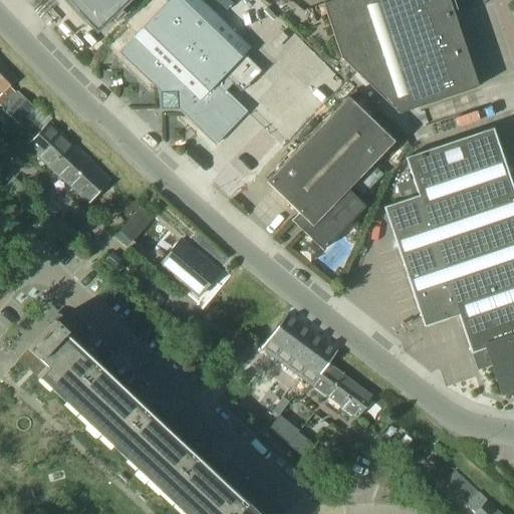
[(67,0),(96,29),(126,0),(67,0)]
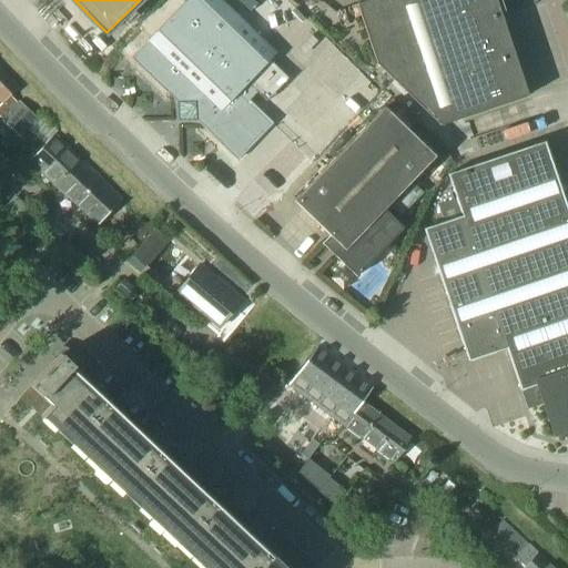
[(223,0),(183,0),(145,39),(131,56),(176,100),(178,110),(186,119),(196,119),(236,158),(272,121),(255,107),(239,90),(276,50),(223,0)]
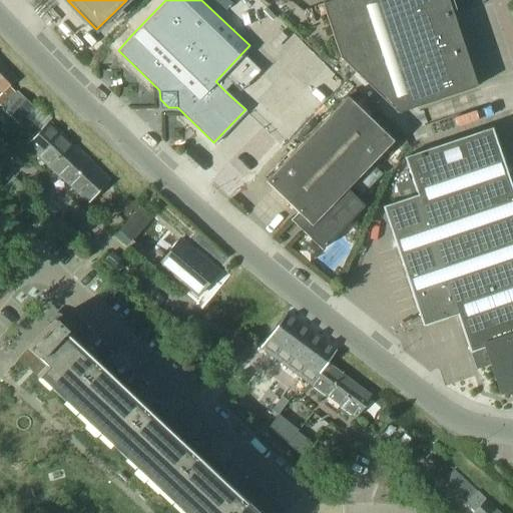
[(440,98),(406,0),(328,0),(323,2),(341,56),(398,112),(440,98)]
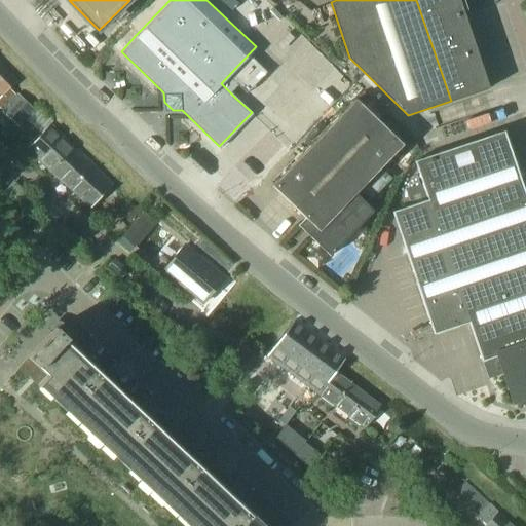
[(416,0),(451,101),(488,88),(462,10),(466,9),(463,0),(416,0)]
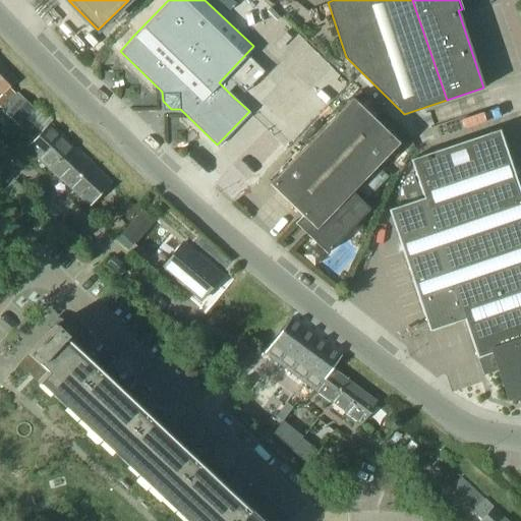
[(0,61),(0,91),(3,95),(0,97),(0,106),(1,108),(14,94),(9,89),(17,79),(0,61)]
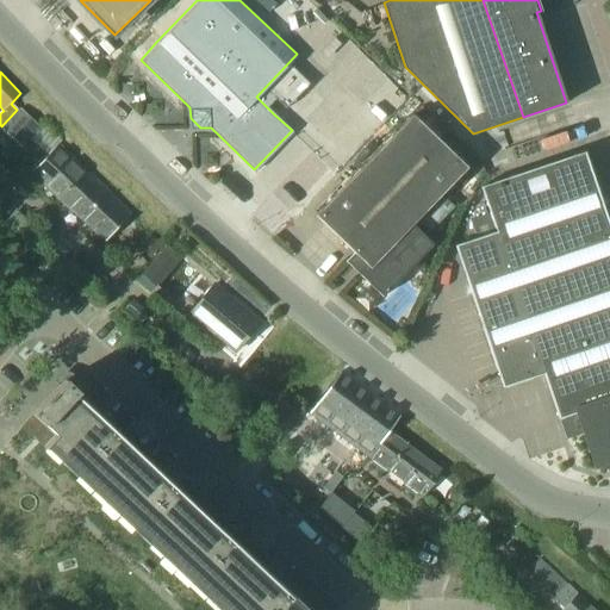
[(20,109),(18,111),(2,128),(22,145),(39,126),(20,109)]
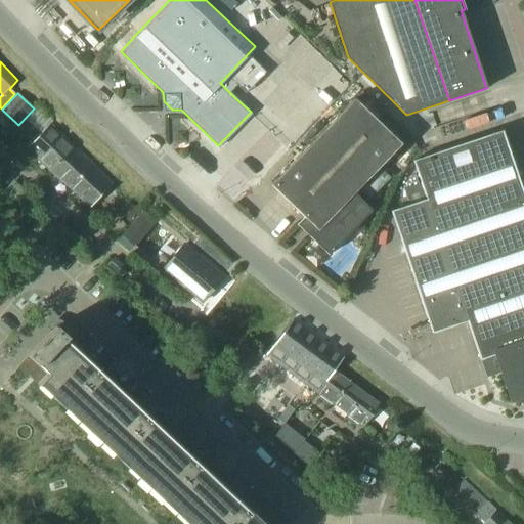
[(400,143),(354,98),(271,185),(305,217),(297,225),(330,256),(373,211),(353,192),(400,143)]
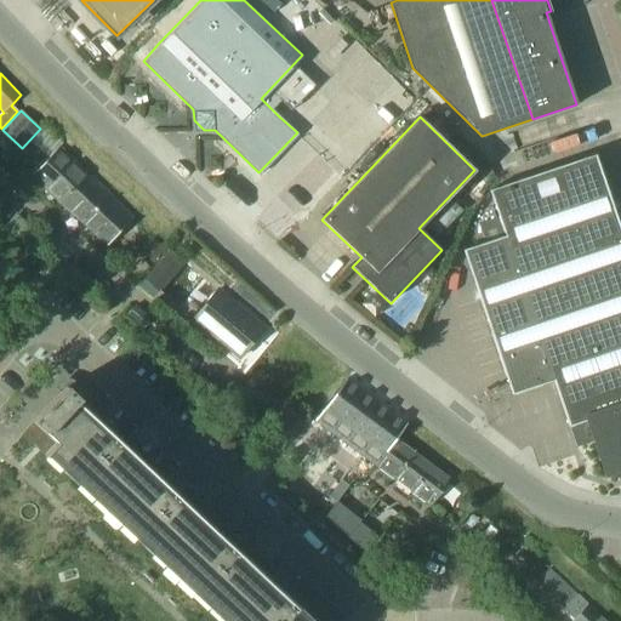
[(62,197),(87,170),(72,155),(61,144),(33,174),(63,203),(66,200),(62,197)]
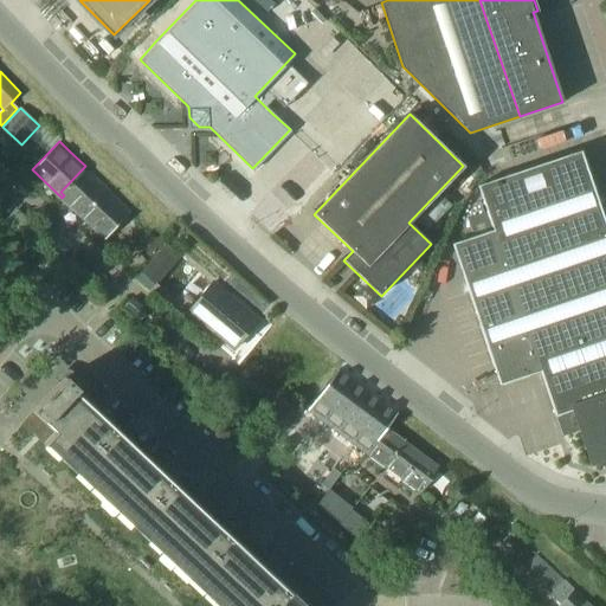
[(488,216),(542,369),(556,414),(566,411),(577,407),(575,407),(605,397),(605,224),(581,150),(477,185),(488,216)]
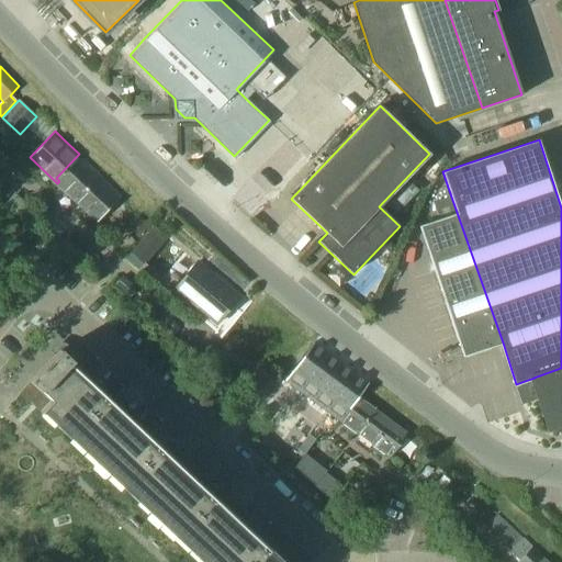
[(59,181),(57,183),(85,208),(82,211),(92,220),(96,217),(99,220),(122,195),(79,154),(56,178),(59,181)]
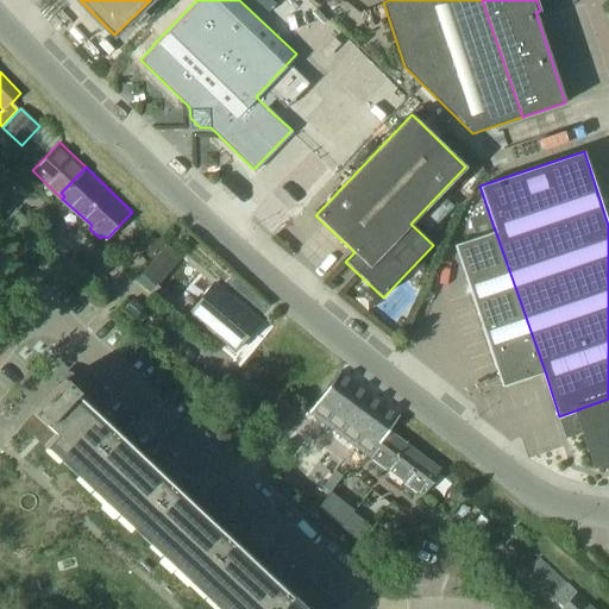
[(504,384),(545,371),(490,217),(473,221),(479,238),(457,245),(504,384)]
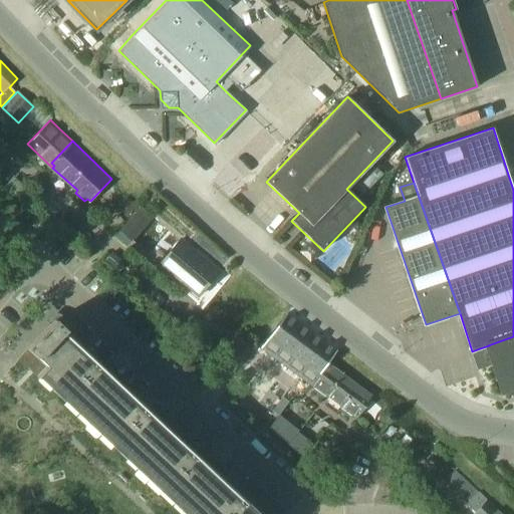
[(140,208),(119,231),(132,241),(152,218),(140,208)]
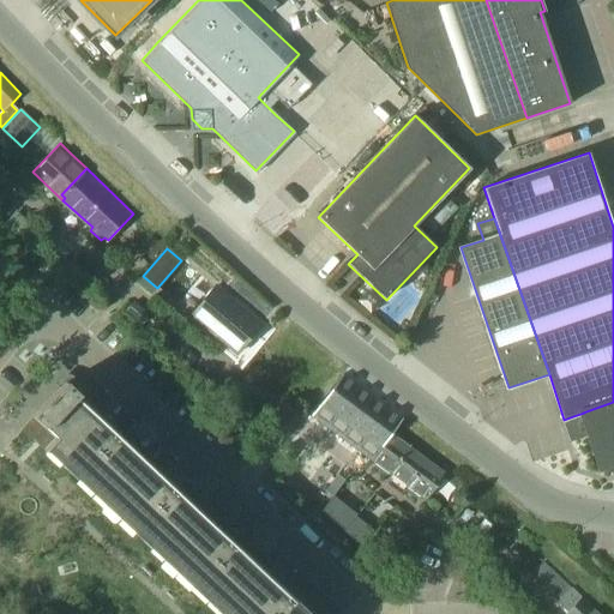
[(215,286),(191,314),(236,353),(254,331),(253,330),(259,323),(215,286)]
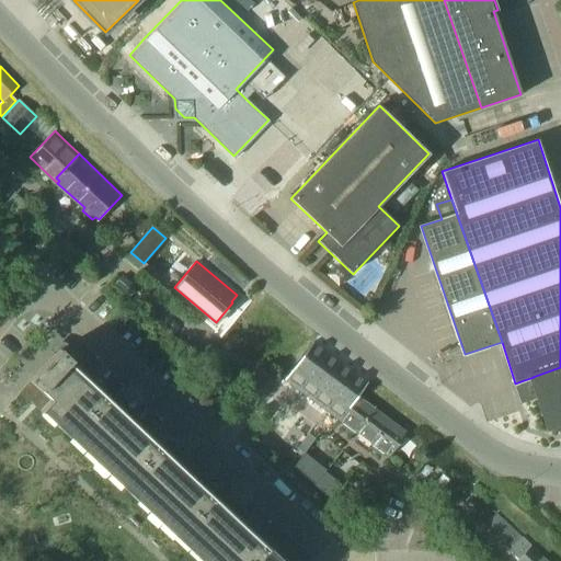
[(122,275),(114,284),(129,297),(137,288),(122,275)]
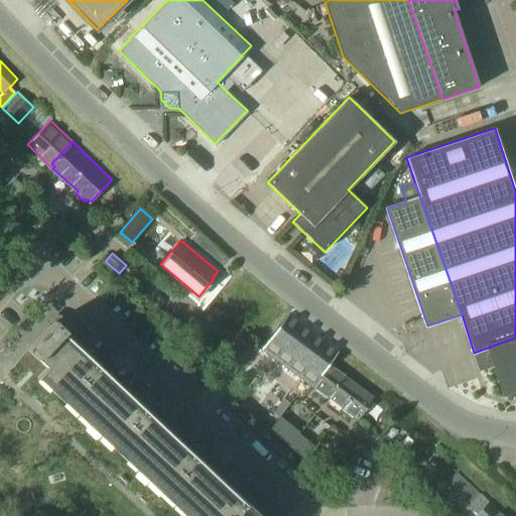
[(276,329),(261,348),(312,387),(330,365),(338,353),(286,314),(276,329)]
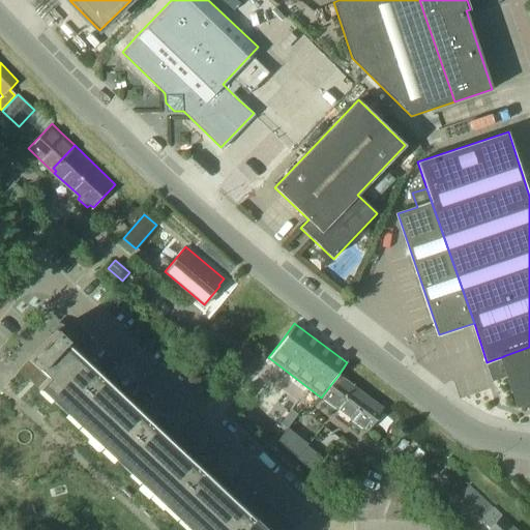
[(27,359),(16,371),(187,529),(268,529),(74,349),(75,348),(54,328),(26,358),(27,359)]
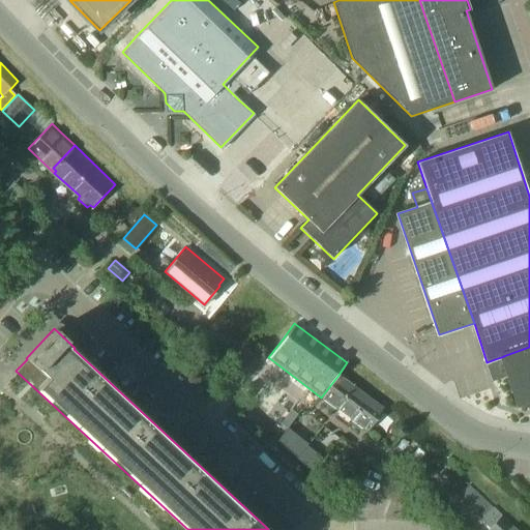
[(504,356),(495,359),(507,398),(518,403),(529,398),(529,347),(503,356),(504,356)]
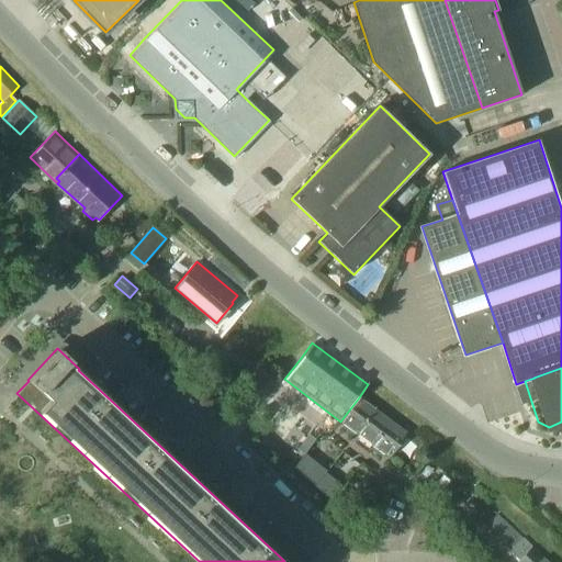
[(359,397),(340,422),(357,434),(374,409),(359,397)]
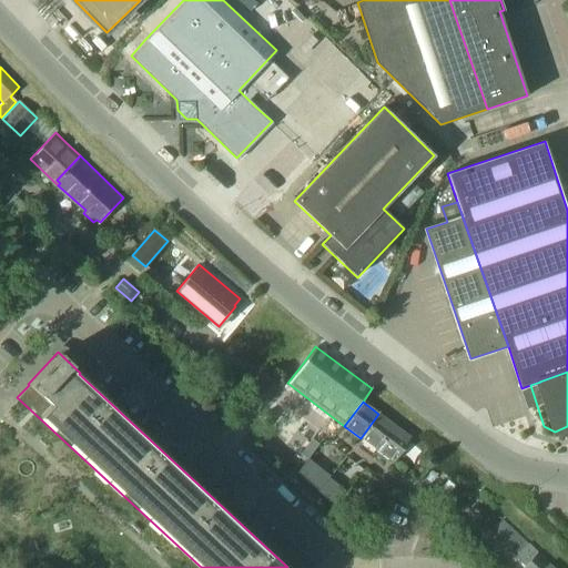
[(267,411),(259,421),(265,426),(274,416),(267,411)]
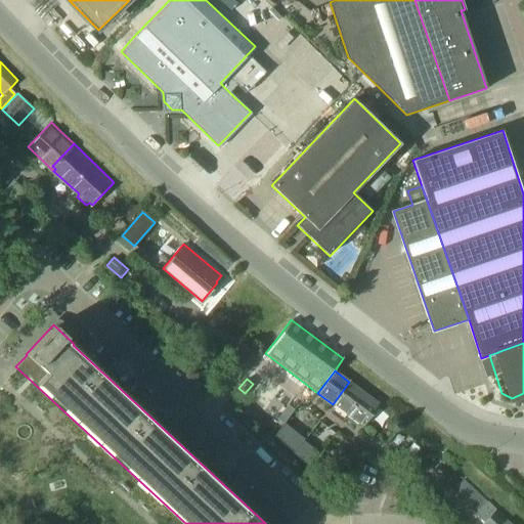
[(349,382),(333,404),(348,416),(364,393),(349,382)]
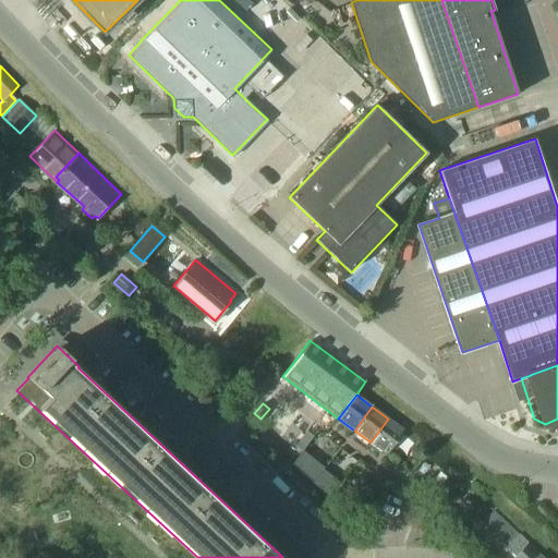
[(276,417),(269,424),(282,435),(287,428),(276,417)]
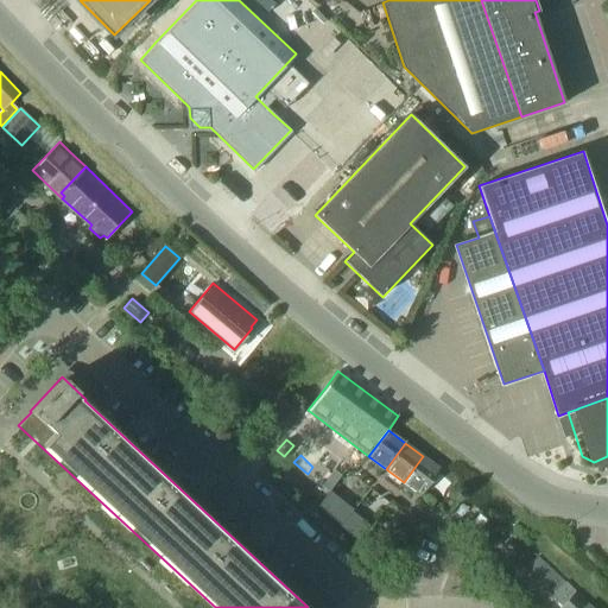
[(423,456),(404,482),(420,495),(437,474),(441,469),(423,456)]
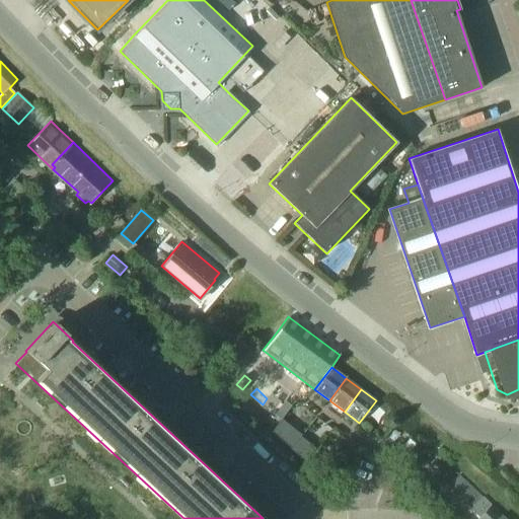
[(270,398),(264,405),(272,412),(278,404),(270,398)]
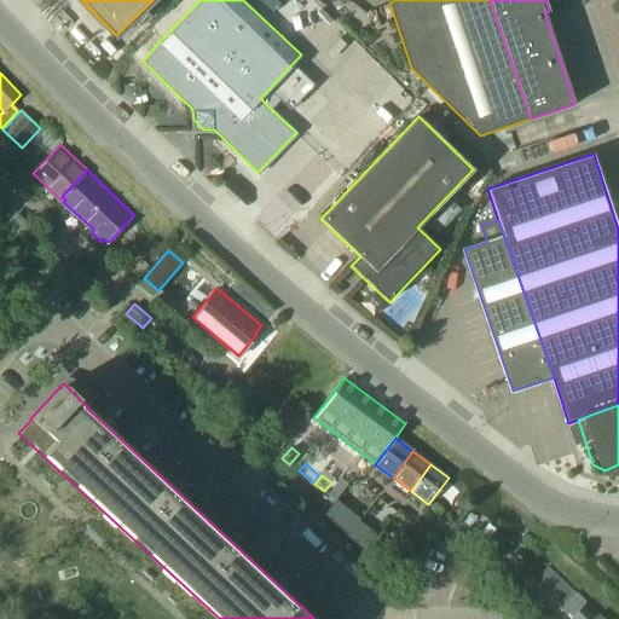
[(339,479),(328,495),(334,501),(346,485),(339,479)]
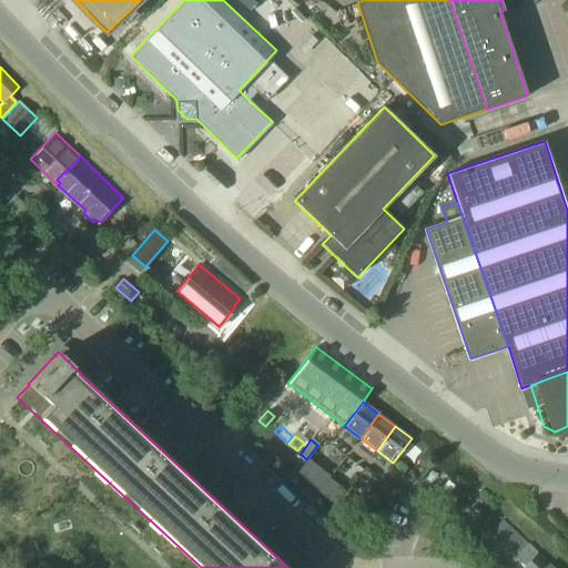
[(307,459),(296,474),(317,490),(327,478),(330,477),(307,459)]
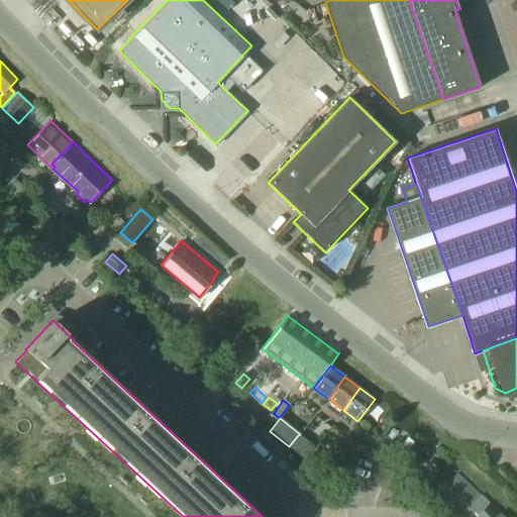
[(313,447),(298,435),(289,446),(304,457),(313,447)]
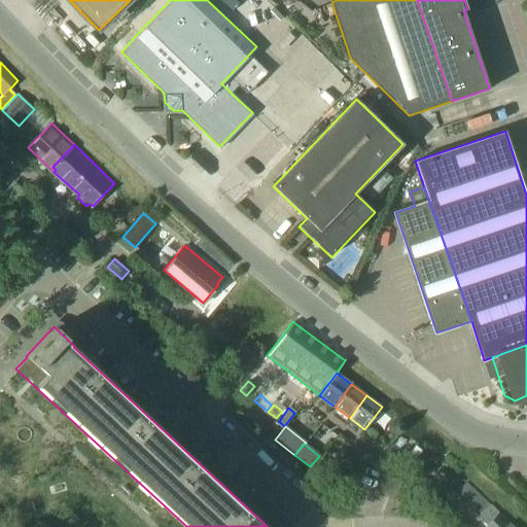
[(467,483),(458,491),(463,497),(472,488),(467,483)]
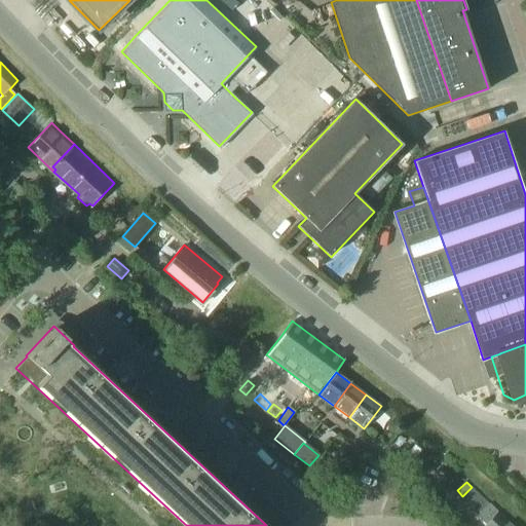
[(462,496),(471,505),(480,495),(472,487),(462,496)]
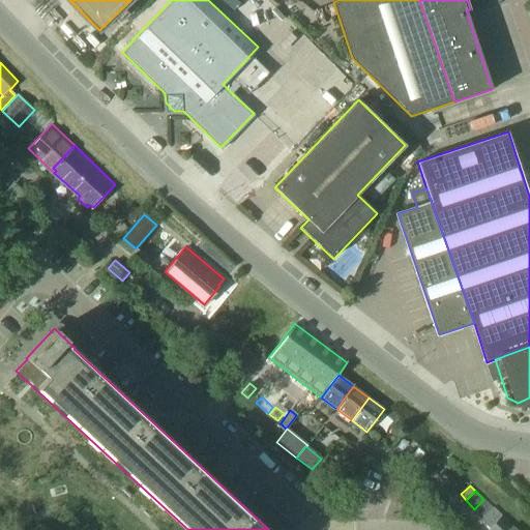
[(481,520),(489,527),(486,529),(514,529),(500,516),(500,514),(493,508),(481,520)]
